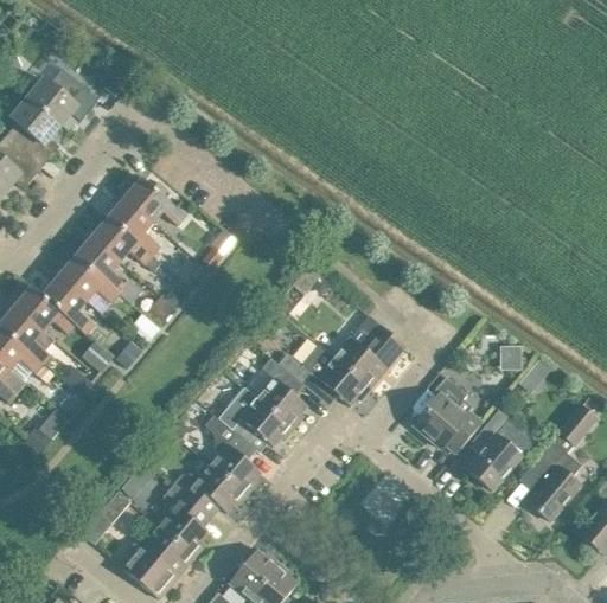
[(13,51),(0,57),(0,74),(1,77),(21,68),(13,51)]
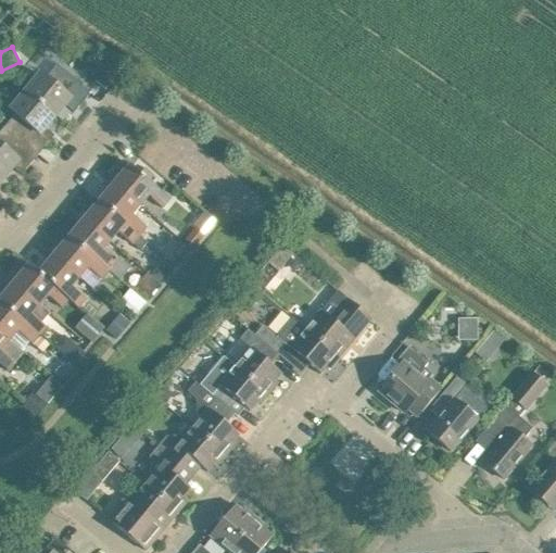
[(90,90),(74,76),(58,62),(45,77),(39,73),(24,91),(54,115),(65,103),(73,110),(90,90)]
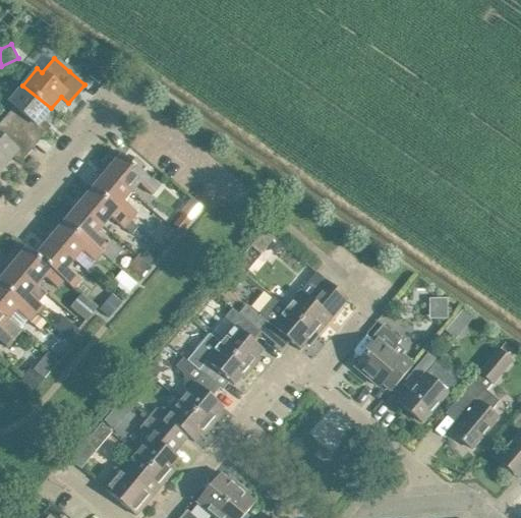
[(100,61),(89,74),(99,83),(110,70),(100,61)]
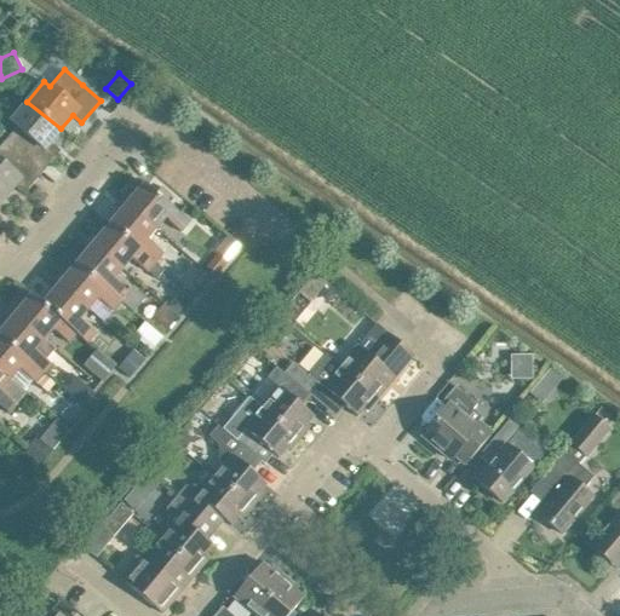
[(51,140),(61,128),(27,102),(11,120),(17,125),(4,140),(41,171),(59,149),(51,140)]
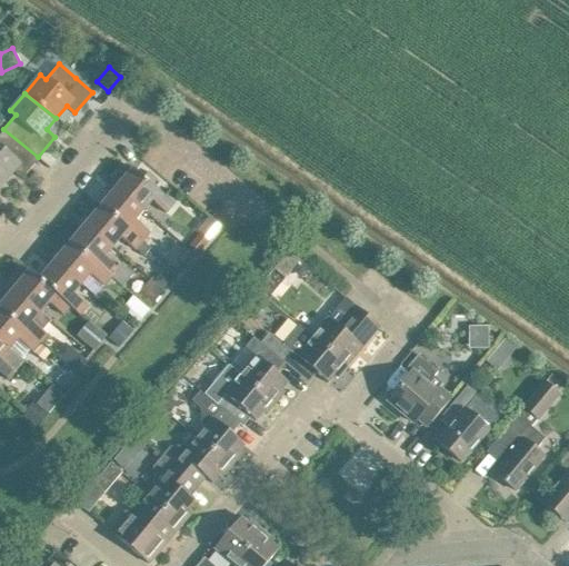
[(38,157),(3,129),(0,132),(0,179),(2,181),(13,169),(22,176),(38,157)]
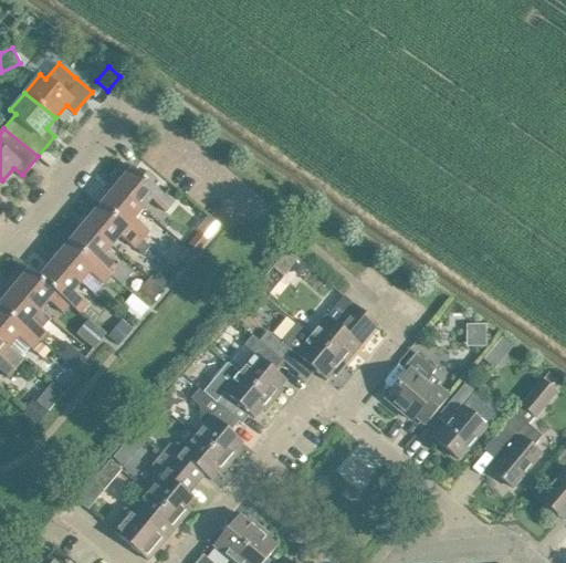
[(173,200),(125,160),(113,175),(119,179),(115,184),(142,207),(149,197),(165,209),(173,200)]
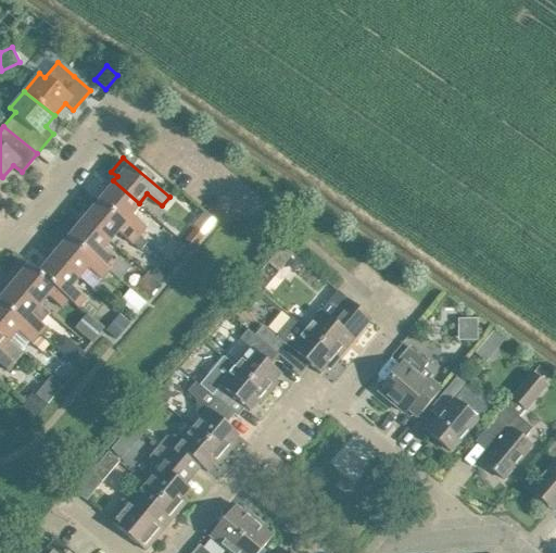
[(131,212),(139,203),(113,180),(98,199),(138,233),(144,224),(131,212)]
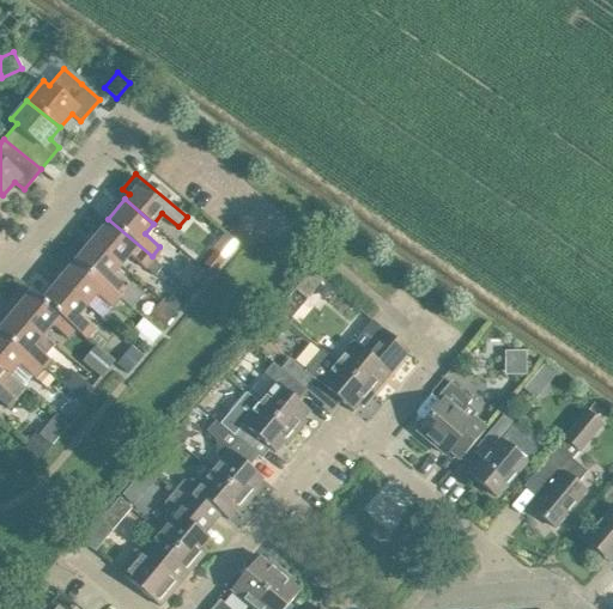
[(152,256),(108,219),(91,239),(120,263),(129,253),(153,273),(161,263),(152,256)]
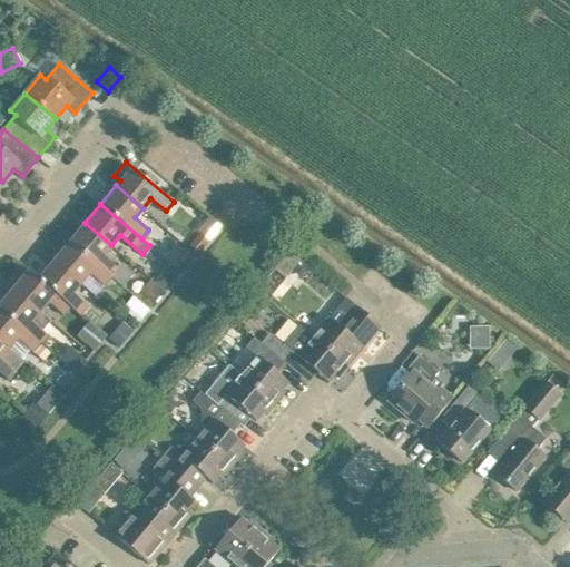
[(104,254),(111,245),(85,223),(69,241),(110,275),(124,286),(134,274),(121,263),(118,266),(104,254)]
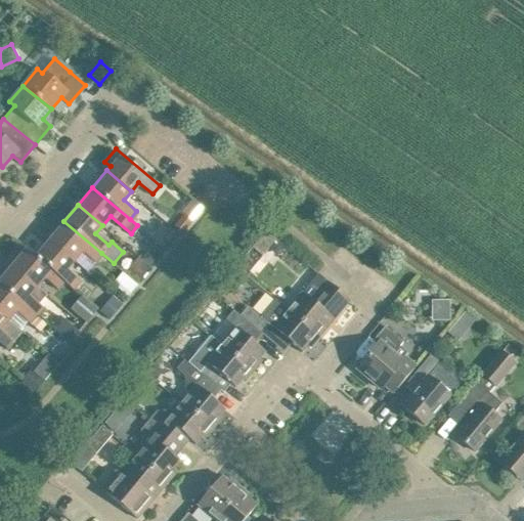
[(185,211),(173,225),(181,232),(193,217),(185,211)]
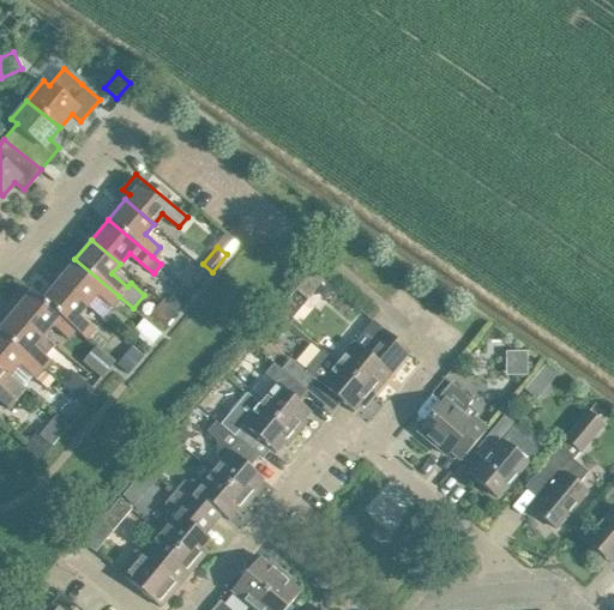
[(119,296),(74,259),(58,279),(86,303),(96,293),(112,306),(119,296)]
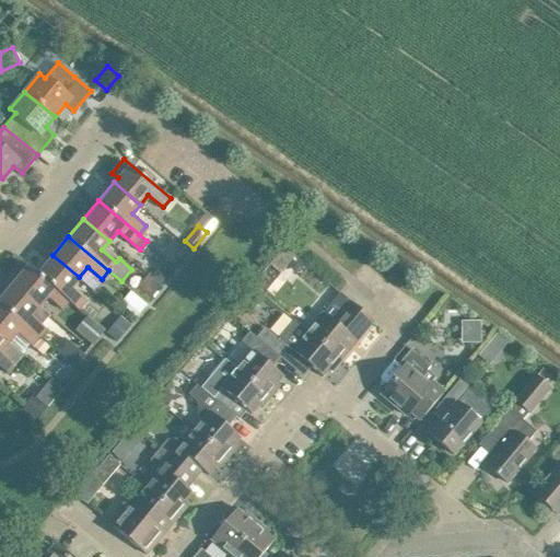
[(185,241),(176,251),(185,258),(194,248),(185,241)]
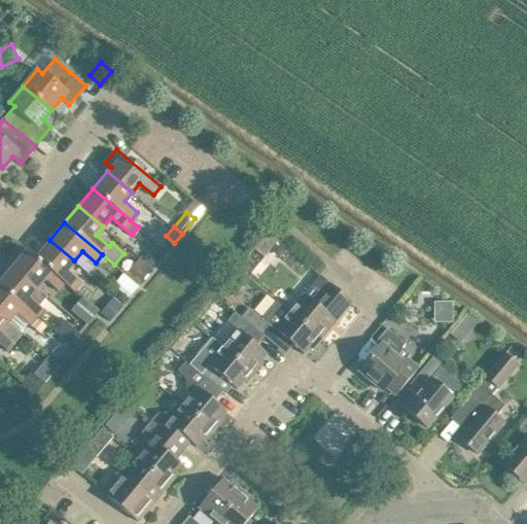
[(264,255),(278,238),(268,230),(253,247),(264,255)]
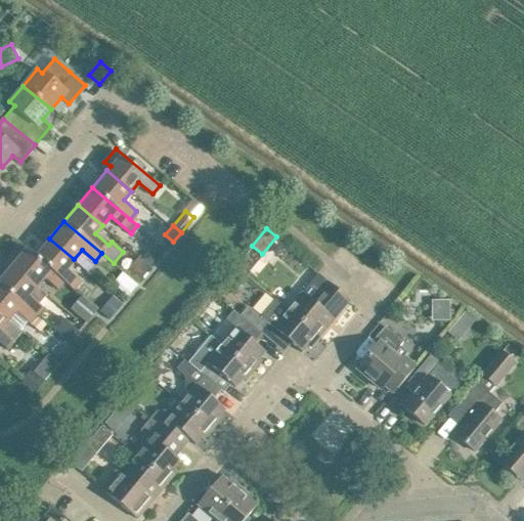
[(67,267),(74,259),(49,239),(36,255),(64,279),(63,279),(73,287),(80,278),(67,267)]
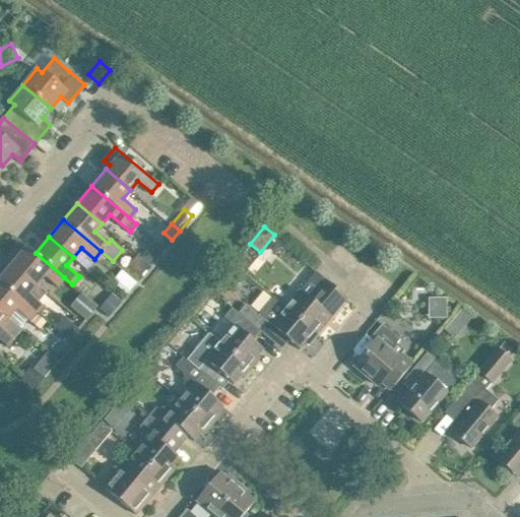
[(36,253),(20,240),(5,257),(11,262),(37,283),(44,274),(57,285),(63,277),(64,277),(36,253)]
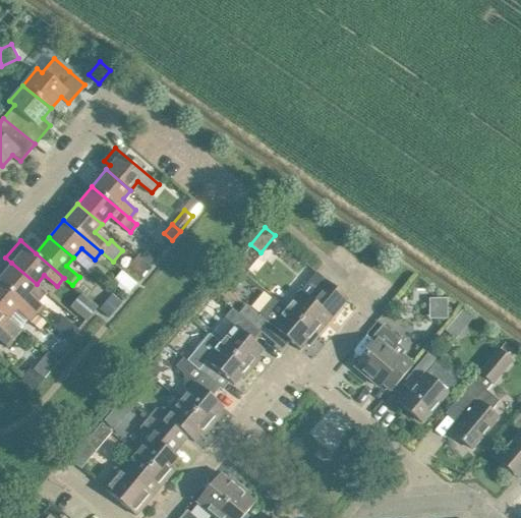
[(147,248),(140,255),(152,265),(161,253),(154,248),(147,248)]
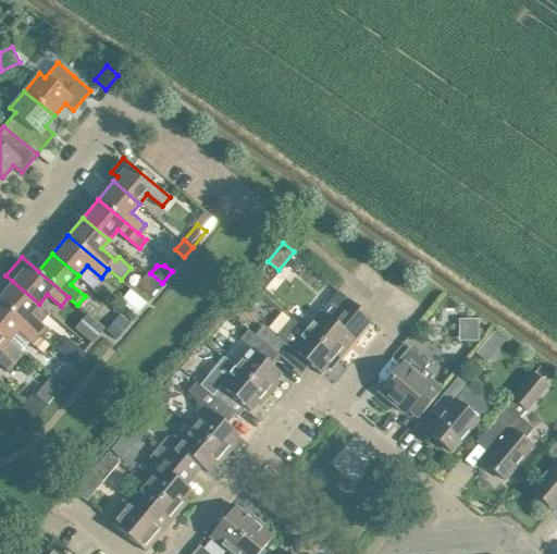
[(149,272),(137,284),(151,296),(162,283),(150,273),(149,272)]
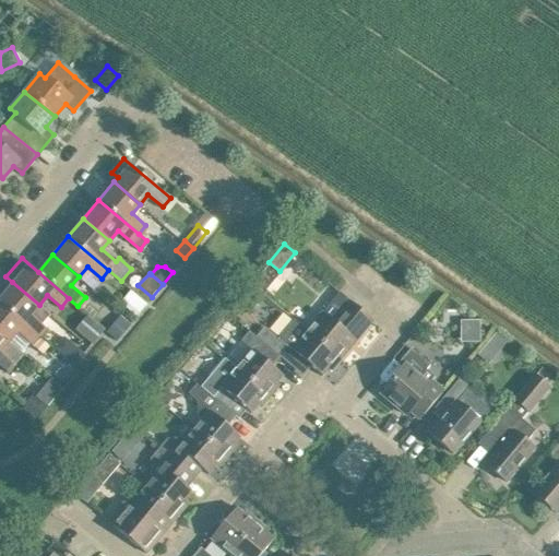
[(32,315),(39,305),(12,282),(6,276),(0,282),(0,302),(38,334),(45,326),(32,315)]
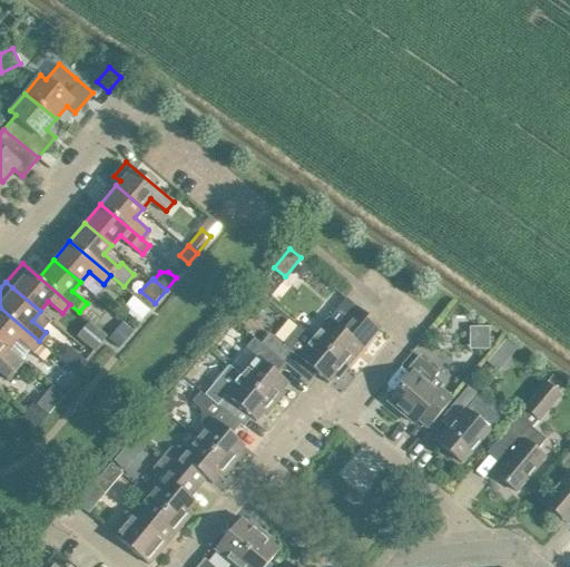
[(256,287),(239,306),(251,316),(267,296),(256,287)]
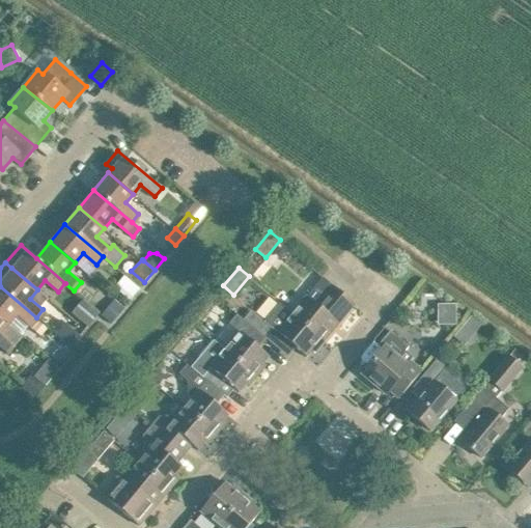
[(123,274),(114,285),(130,299),(140,286),(123,274)]
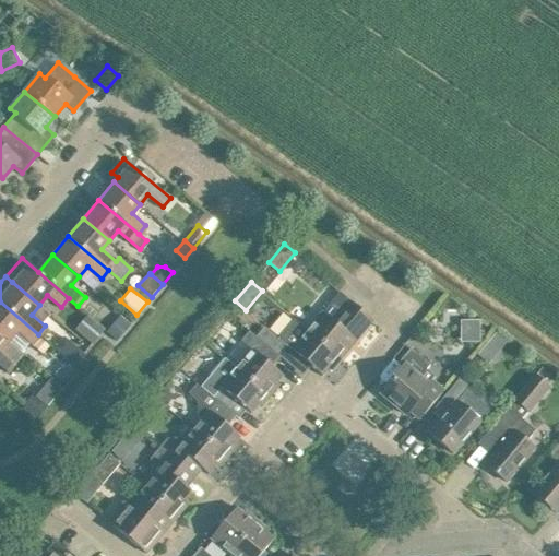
[(355,339),(372,318),(349,298),(333,320),(322,311),(307,329),(307,330),(340,357),(351,345),(347,343),(353,336),(355,339)]
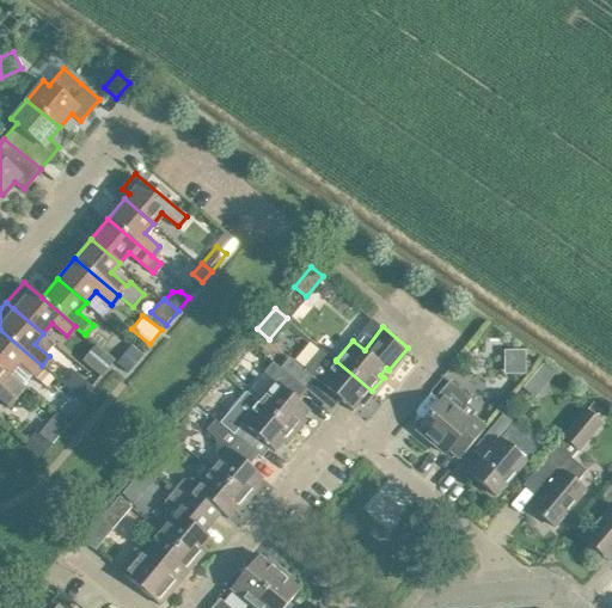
[(42,366),(0,330),(0,364),(10,373),(18,362),(34,375),(42,366)]
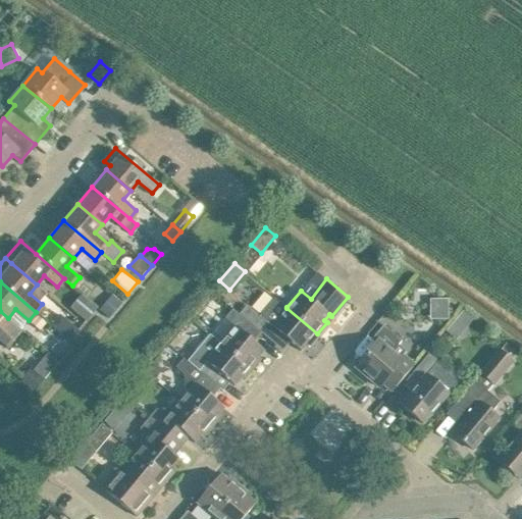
[(82,293),(69,306),(86,319),(97,306),(82,293)]
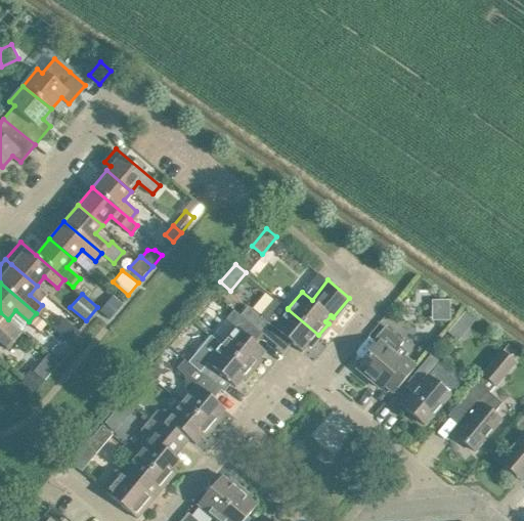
[(113,294),(99,309),(110,317),(123,302),(113,294)]
